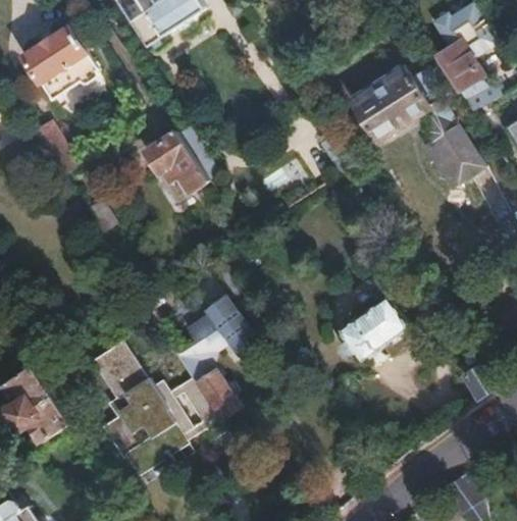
[(113,0),(143,46),(203,8),(198,0),(113,0)]
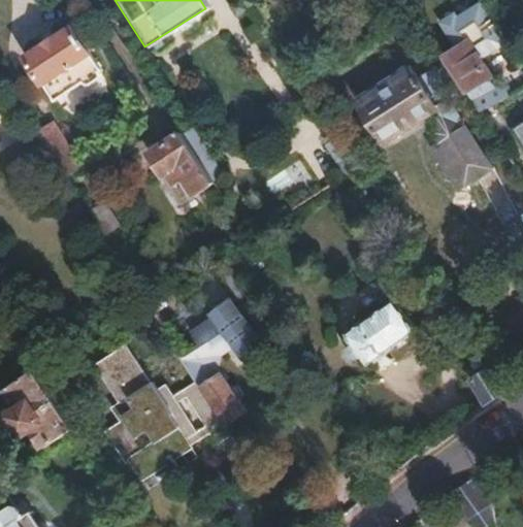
[(98,71),(70,28),(24,58),(52,101),(79,84),(82,85),(87,85),(96,79),(97,75),(96,72),(98,71)]
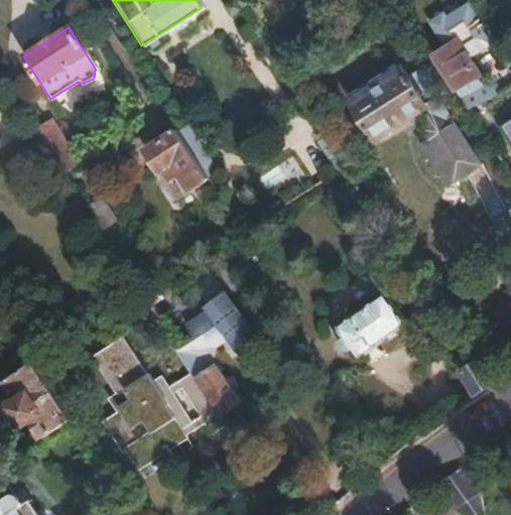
[(425,45),(431,55),(454,90),(459,97),(466,108),(494,93),(510,84),(510,72),(509,69),(479,85),(474,77),(475,76),(454,41),(436,52),(429,43),(425,45)]
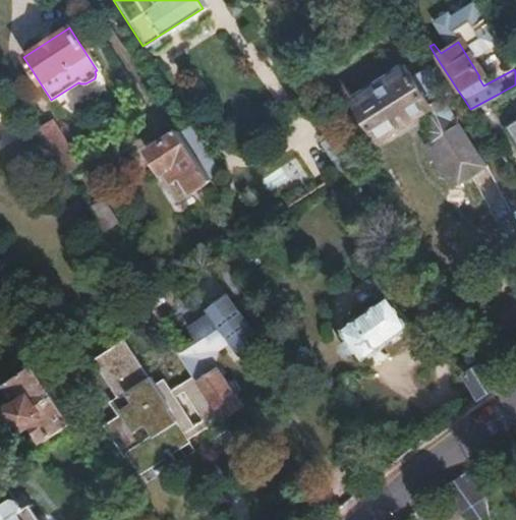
[(479,168),(458,134),(434,98),(442,93),(424,65),(408,75),(405,71),(354,103),(376,135),(422,105),(426,101),(433,110),(427,114),(423,139),(436,163),(435,173),(442,183),(453,185),(479,168)]
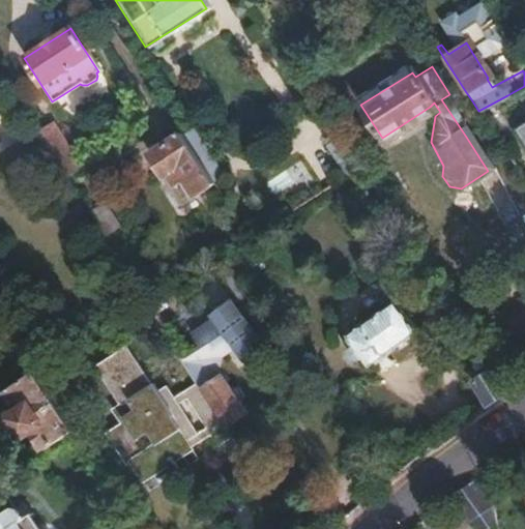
[(440,112),(434,103),(430,107),(435,116),(440,112)]
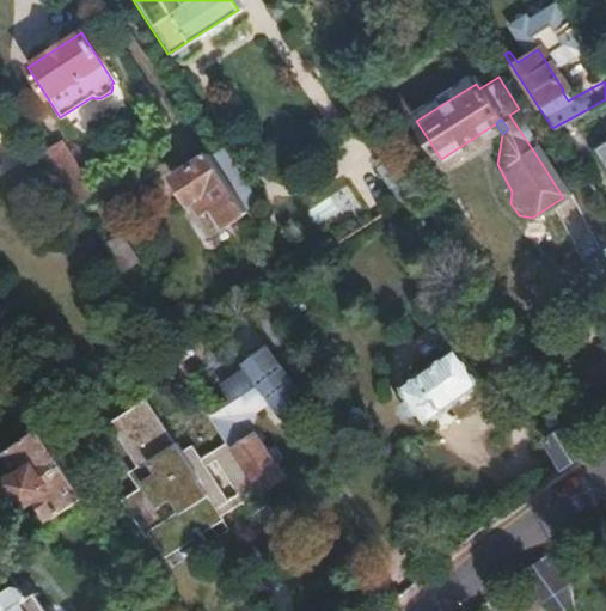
[(91,195),(53,133),(35,145),(57,181),(74,206),(91,195)]
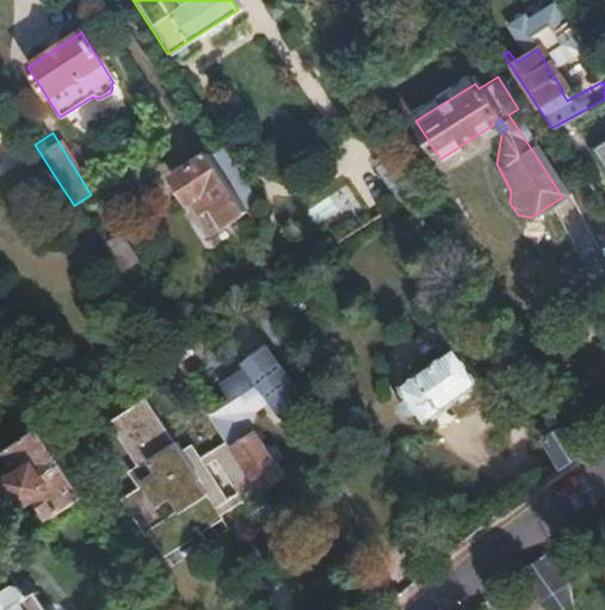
[(604,139),(593,147),(604,165),(604,139)]
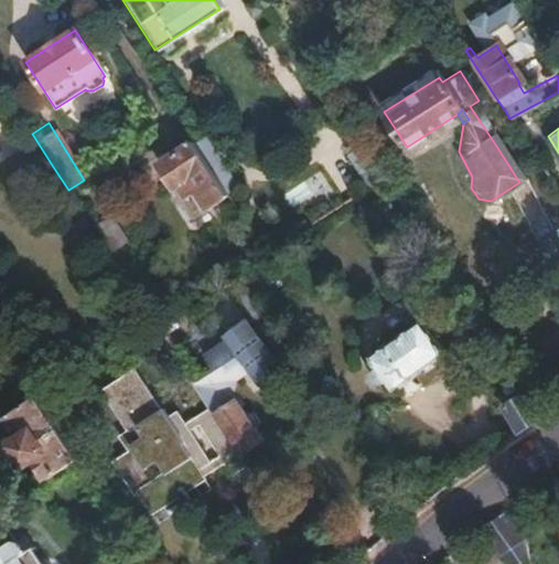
[(193,145),(208,168),(223,191),(235,183),(205,137),(193,145)]
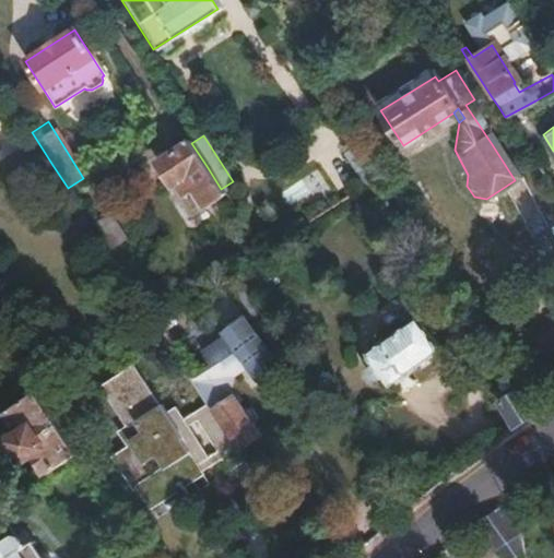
[(363,153),(352,137),(338,146),(361,182),(376,174),(363,153)]
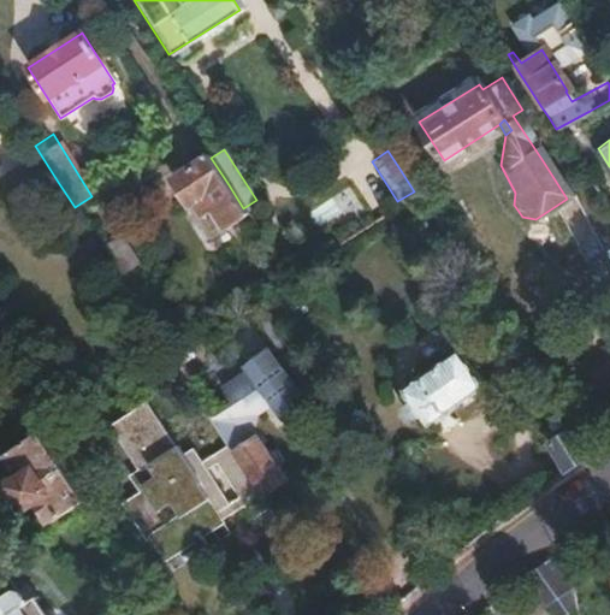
[(211,158),(208,153),(171,178),(188,203),(201,195),(223,228),(246,213),(227,183),(211,158)]
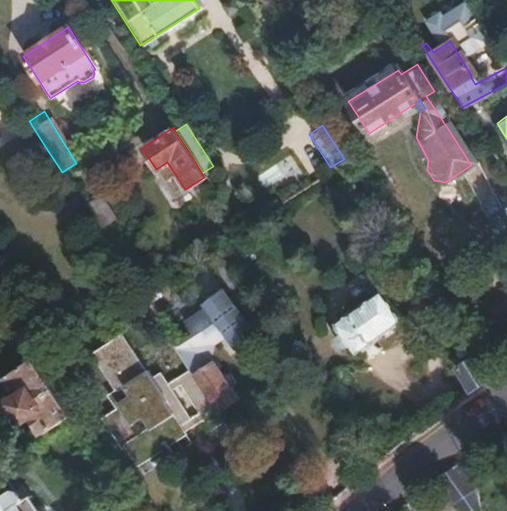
[(457,175),(482,219),(498,210),(473,166),(457,175)]
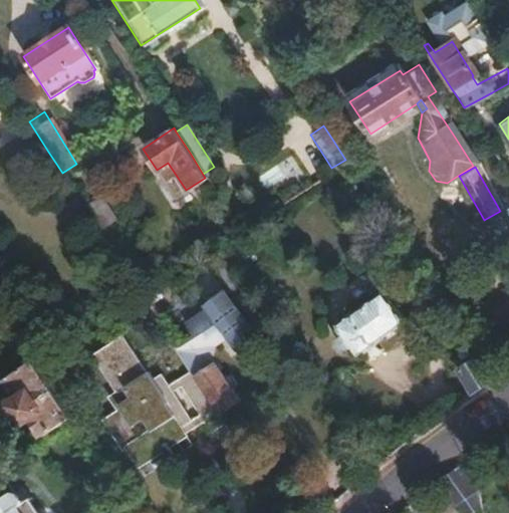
[(113,220),(98,197),(84,207),(92,219),(98,229),(113,220)]
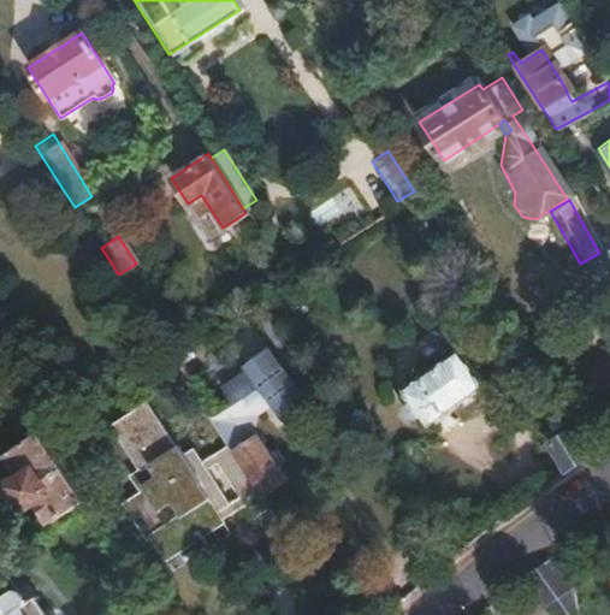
[(229,403),(209,417),(219,433),(226,444),(252,482),(262,500),(285,484),(256,441),(253,437),(244,425),(250,415),(282,392),(292,409),(321,392),(284,337),(258,355),(261,361),(219,389),(229,403)]
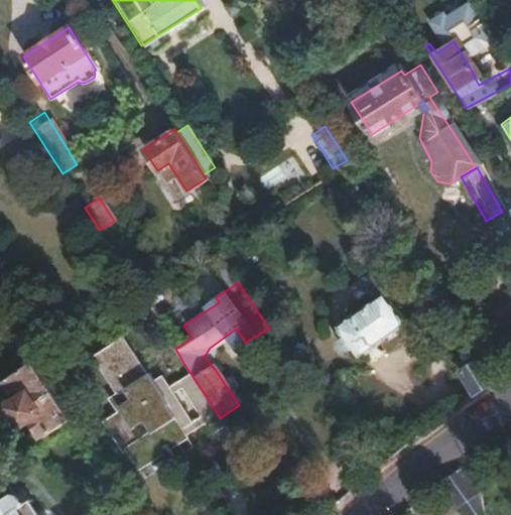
[(373,345),(405,322),(385,293),(337,328),(342,337),(336,340),(336,343),(336,346),(338,349),(341,351),(344,352),(346,352),(350,349),(356,357),(363,353),(366,356),(375,349),(373,345)]
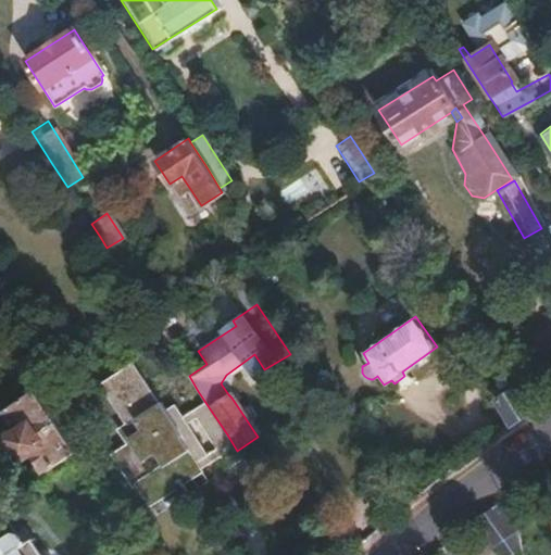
[(11,357),(1,341),(0,341),(0,364),(11,357)]
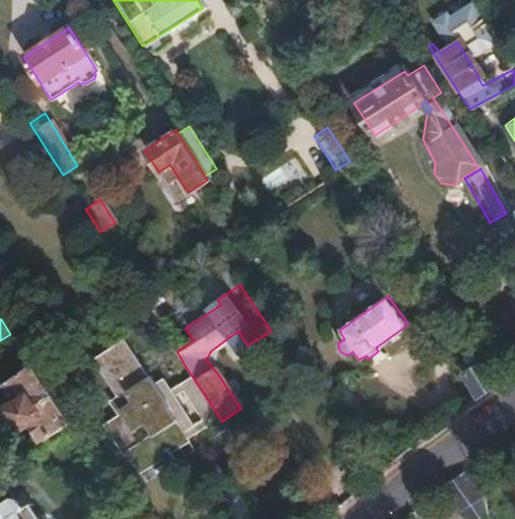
[(221,422),(212,406),(191,375),(168,390),(161,380),(152,385),(146,377),(144,379),(122,346),(93,365),(117,401),(110,406),(120,422),(103,432),(123,462),(127,458),(140,478),(203,438),(209,447),(229,434),(221,422)]
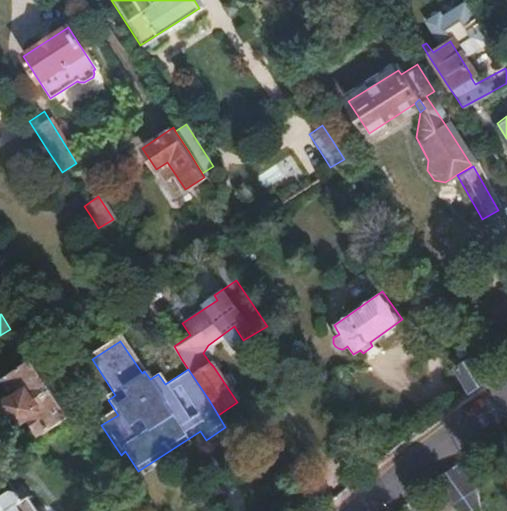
[(487,379),(470,352),(451,365),(468,392),(487,379)]
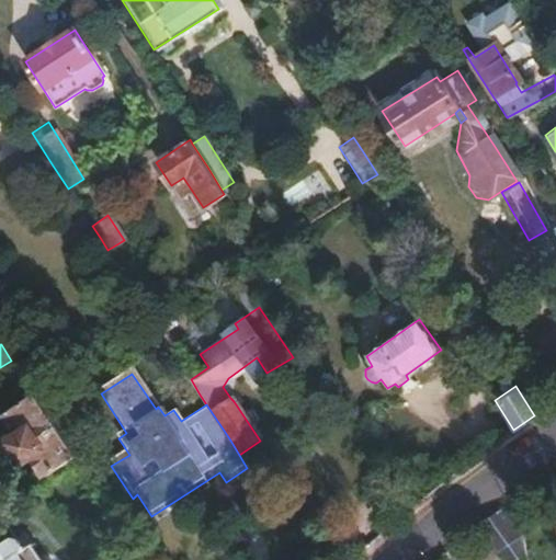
[(72,456),(48,416),(35,398),(4,418),(16,437),(8,442),(21,461),(30,456),(42,476),(47,472),(72,456)]
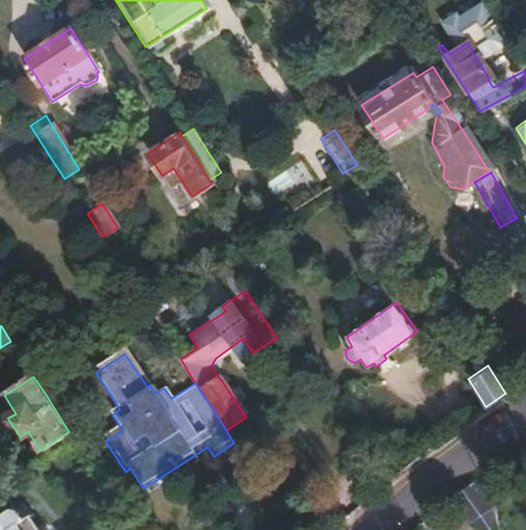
[(491,507),(476,478),(474,479),(457,493),(473,521),(492,509),(491,507)]
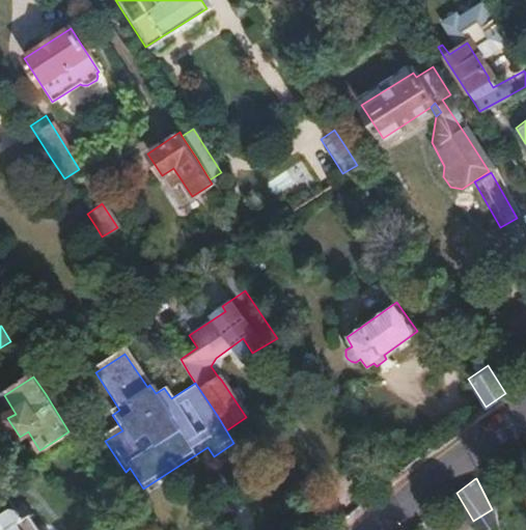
[(38,529),(29,515),(22,519),(11,506),(0,512),(0,529),(38,529)]
